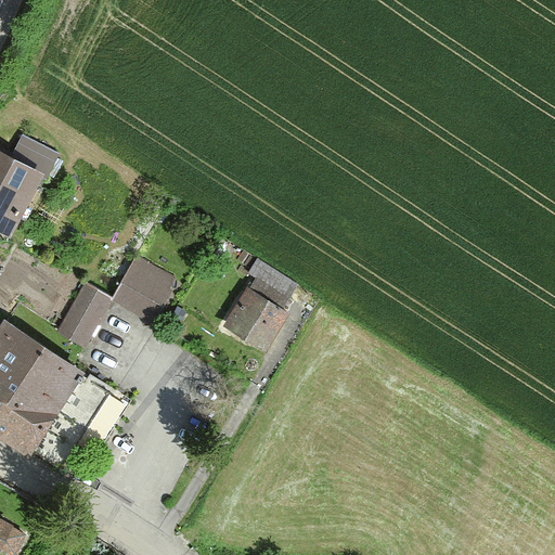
[(18,158),(0,147),(0,226),(8,230),(37,175),(15,164),(18,158)]
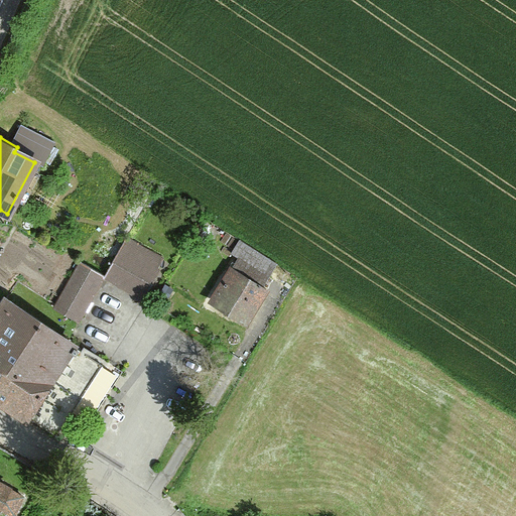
[(125,239),(104,276),(141,296),(162,260),(125,239)]
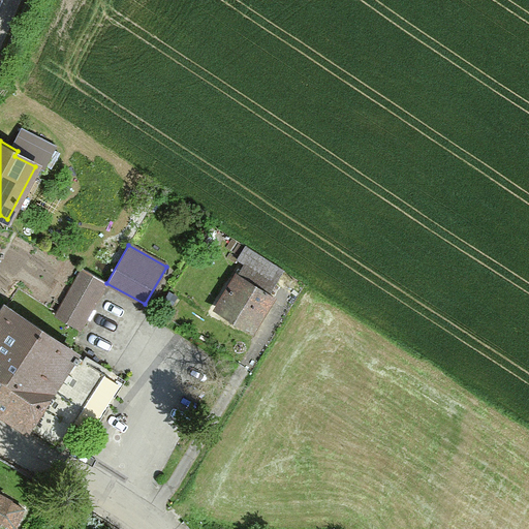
[(237,278),(217,308),(252,331),(272,300),(267,297),(283,271),(246,247),(238,260),(246,266),(238,278),(237,278)]
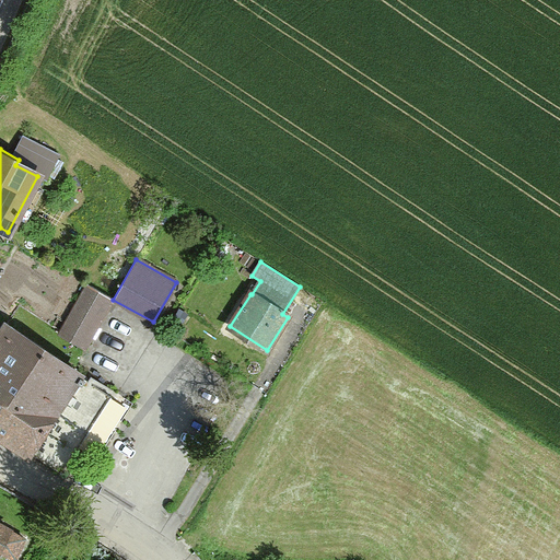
[(88,283),(59,331),(84,346),(112,298),(88,283)]
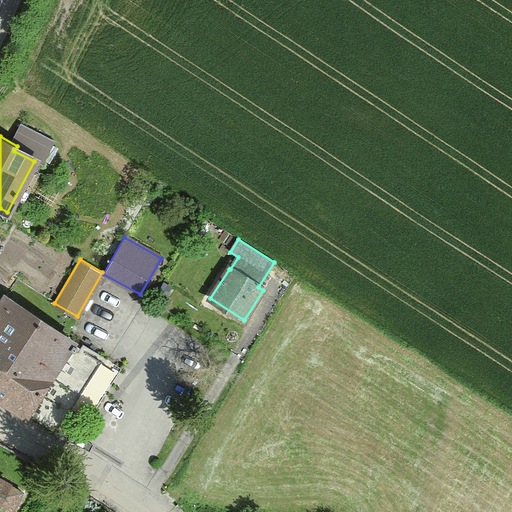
[(0,396),(28,415),(29,415),(56,432),(58,429),(60,430),(69,416),(67,415),(101,362),(3,298),(0,302),(0,396)]
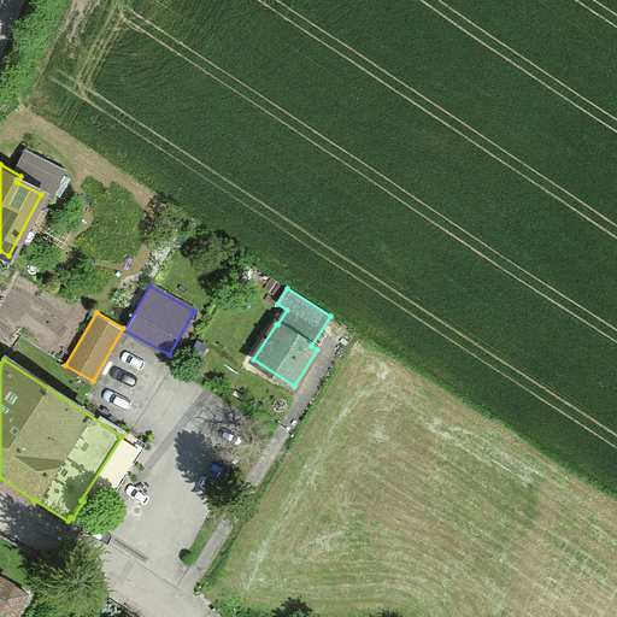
[(0,607),(1,607),(17,616),(27,593),(11,586),(12,583),(0,576),(0,607)]
